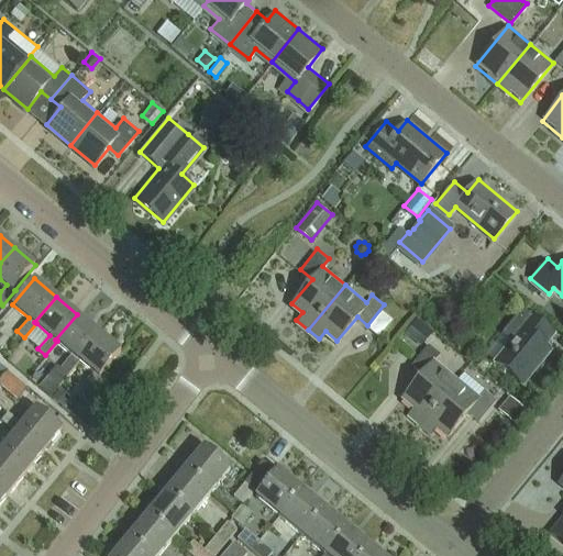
[(545,343),(555,331),(522,304),(504,327),(512,334),(493,357),(523,382),(552,349),(545,343)]
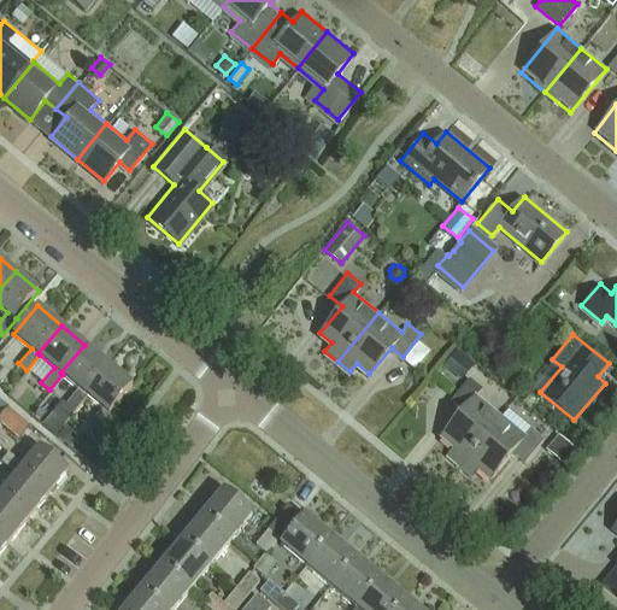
[(83,391),(107,364),(84,345),(60,373),(63,374),(77,386),(64,402),(59,398),(50,409),(63,421),(86,393),(83,391)]
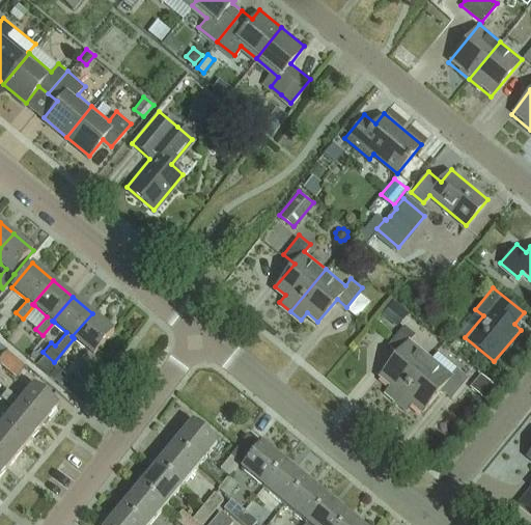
[(93,354),(113,330),(92,313),(72,336),(74,338),(87,349),(76,363),(83,369),(94,355),(93,354)]
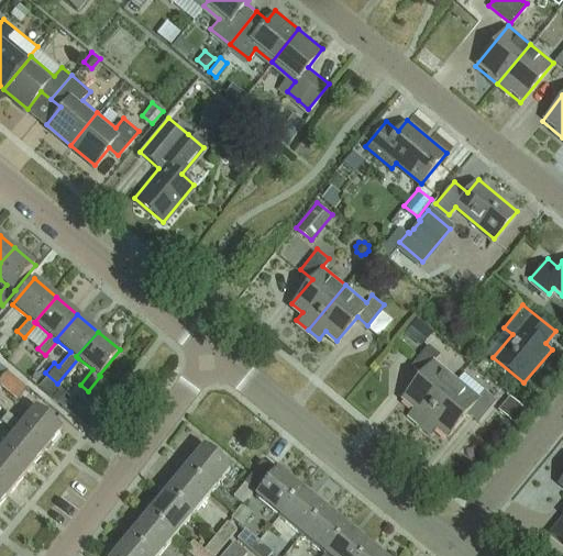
[(420,422),(457,377),(434,358),(440,351),(428,341),(410,360),(421,370),(401,393),(414,403),(407,411),(420,422)]
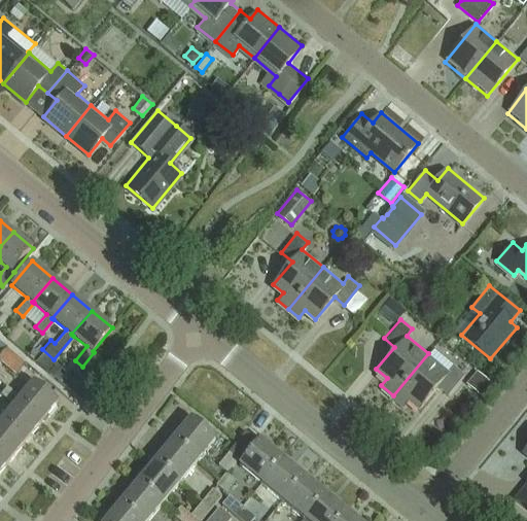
[(26,360),(7,345),(0,353),(0,358),(16,373),(26,360)]
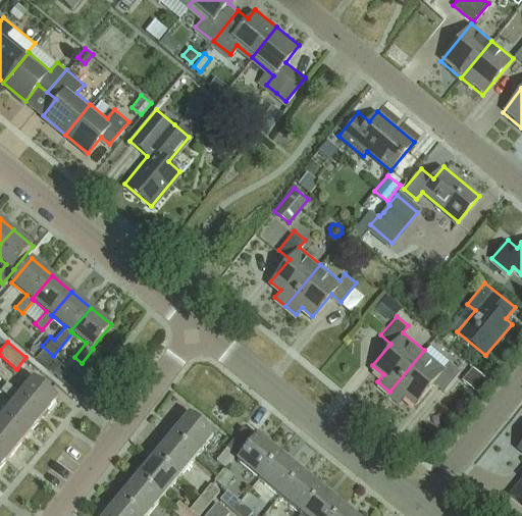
[(43,350),(37,357),(45,364),(51,356),(43,350)]
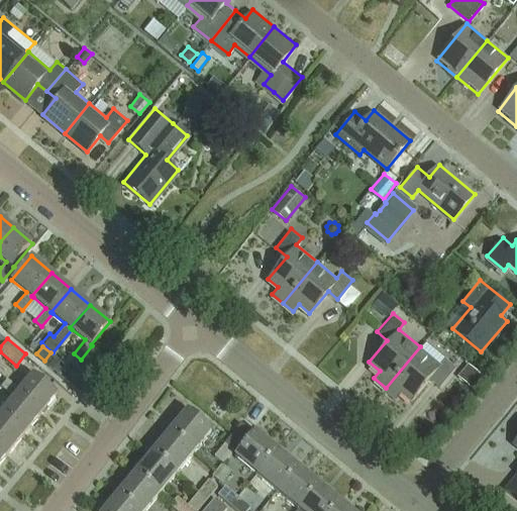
[(440,385),(455,366),(445,356),(439,364),(420,346),(386,388),(396,397),(402,390),(412,398),(430,376),(440,385)]
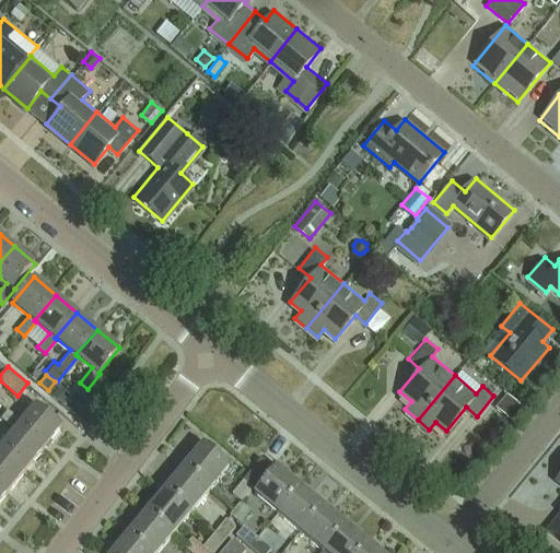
[(69,395),(59,386),(54,392),(63,401),(69,395)]
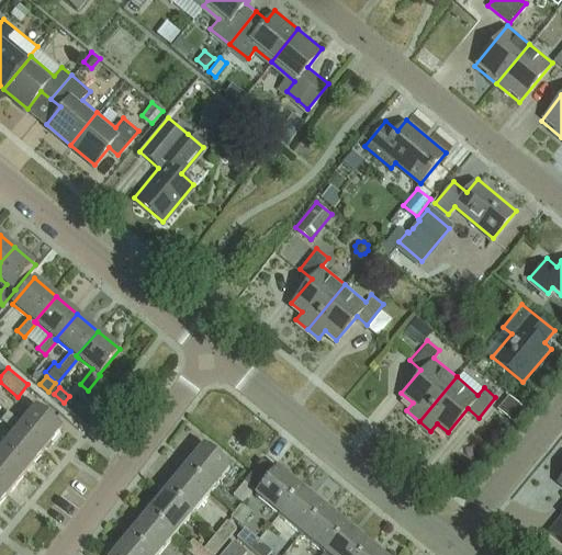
[(514,421),(525,409),(515,400),(504,412),(514,421)]
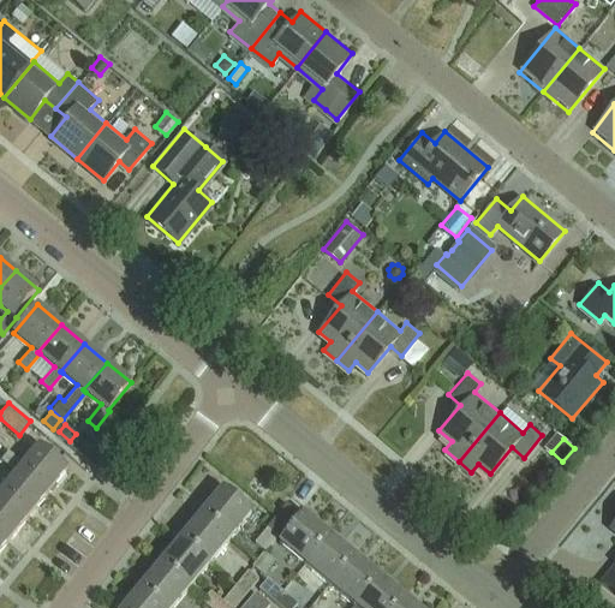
[(7,448),(1,457),(17,470),(18,468),(47,492),(66,469),(39,445),(24,462),(7,448)]
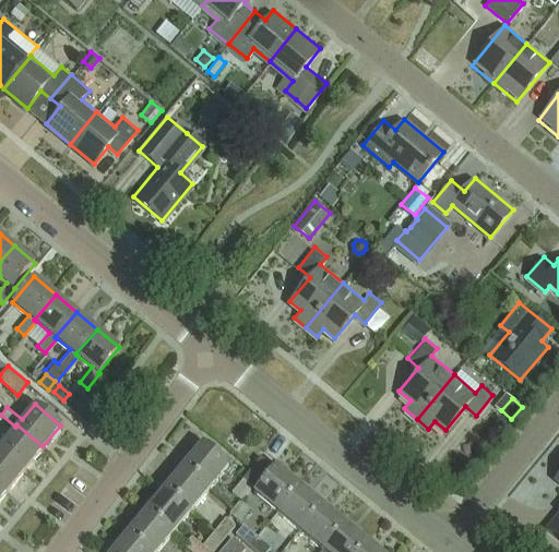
[(0,436),(0,447),(25,468),(43,446),(16,424),(15,427),(3,441),(0,436)]
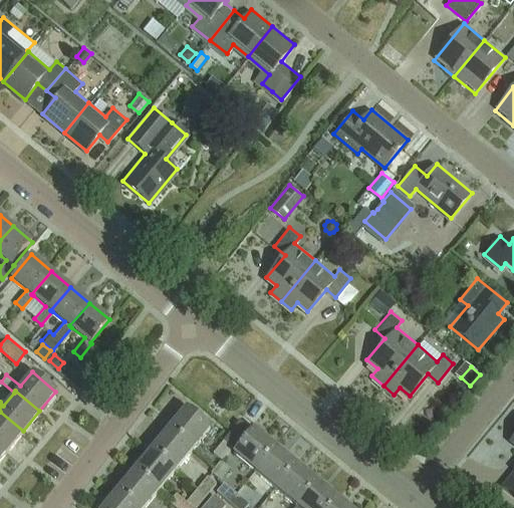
[(165,425),(169,429),(193,448),(211,427),(187,407),(177,419),(173,416),(165,425)]
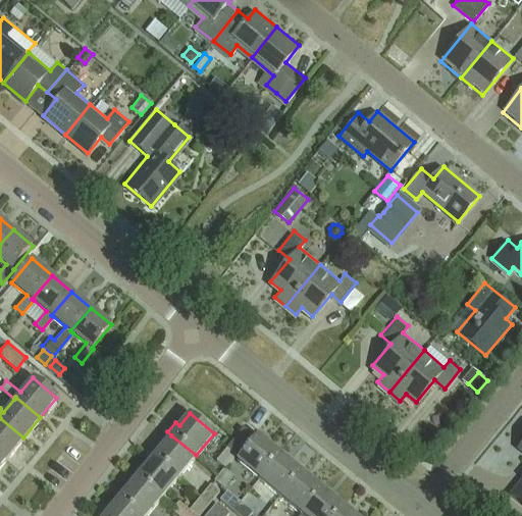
[(0,451),(7,457),(23,437),(0,418),(0,451)]
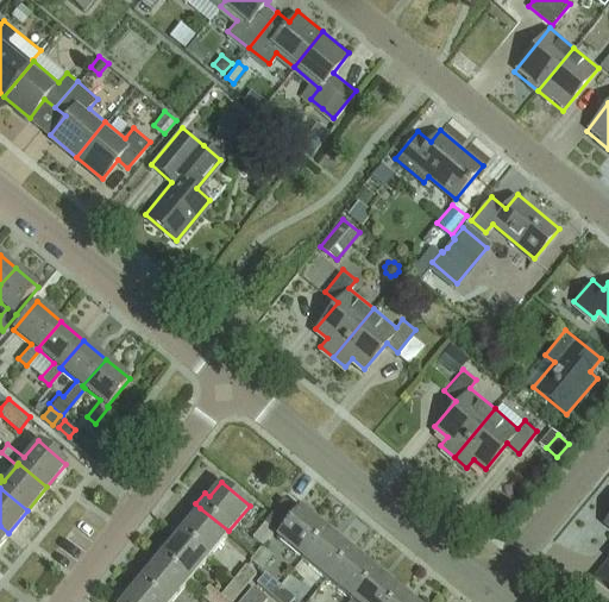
[(305,502),(277,535),(301,556),(326,527),(313,515),(316,512),(305,502)]
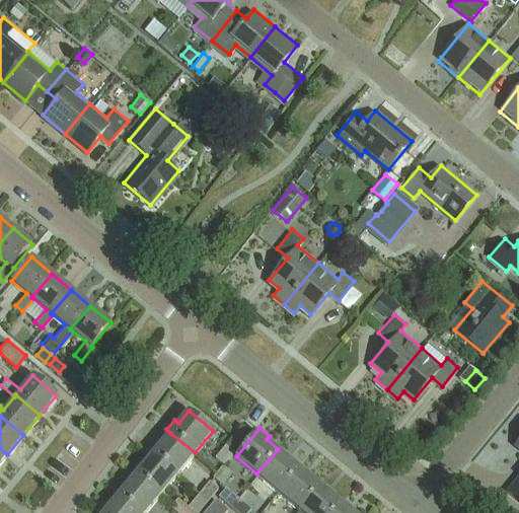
[(157,440),(148,451),(152,454),(176,474),(195,452),(170,433),(161,444),(157,440)]
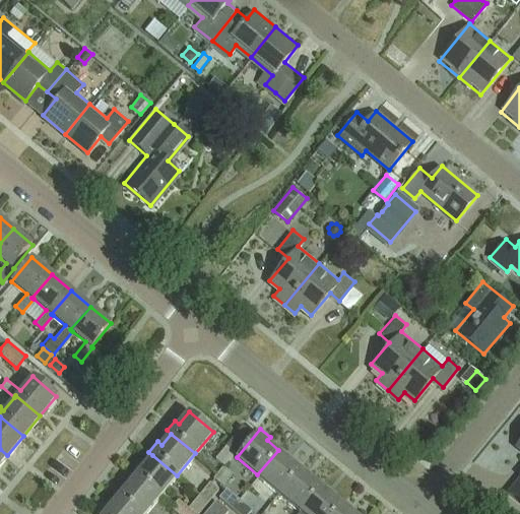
[(519,440),(517,444),(519,446),(519,474),(508,490),(519,499),(519,440)]
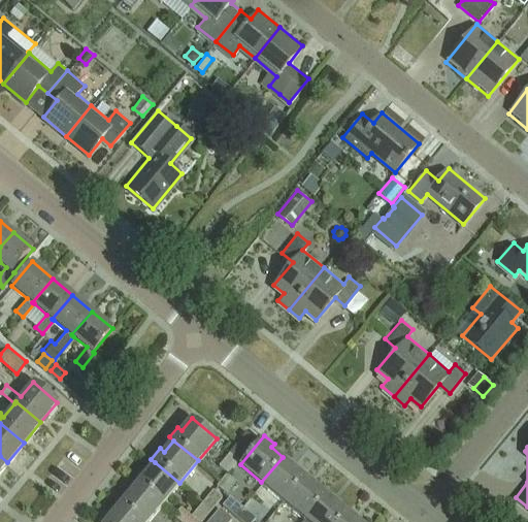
[(229,468),(238,457),(230,450),(221,461),(229,468)]
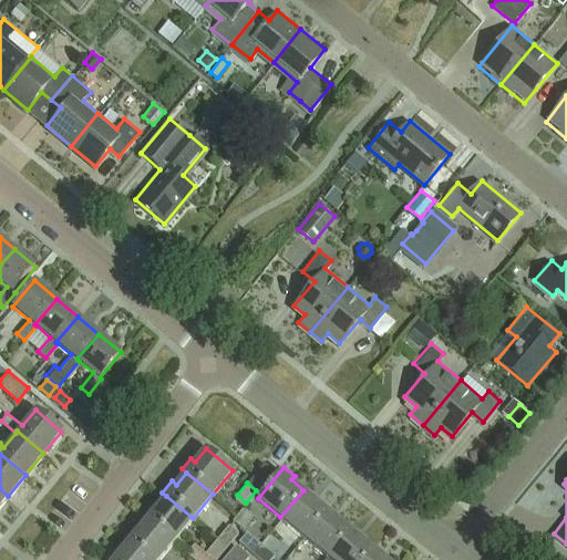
[(307,486),(303,490),(280,517),(303,536),(326,509),(313,499),(317,495),(307,486)]
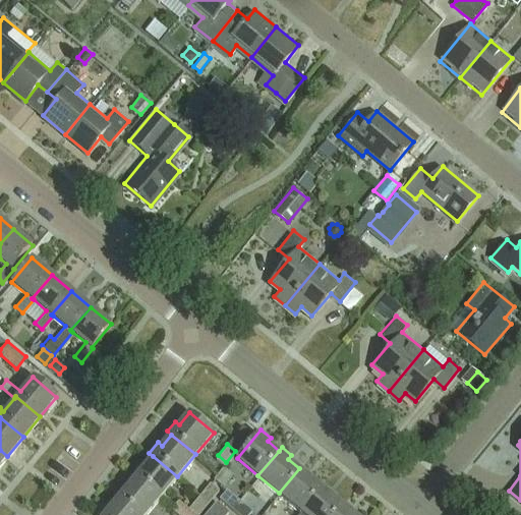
[(139,464),(131,473),(135,476),(160,497),(177,476),(153,456),(143,467),(139,464)]
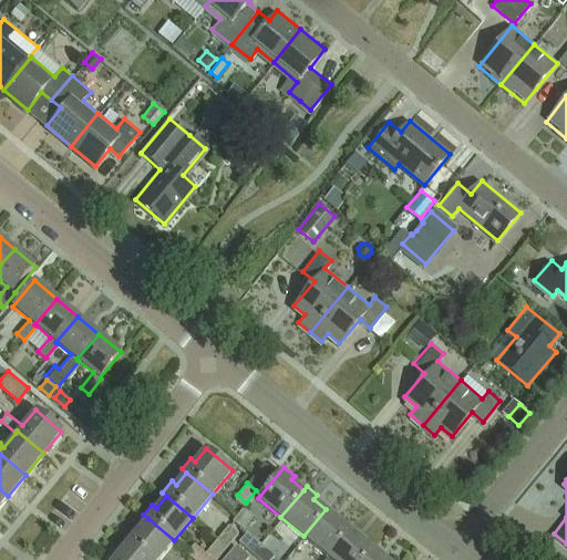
[(329,505),(326,509),(303,536),(327,556),(349,528),(337,518),(340,514),(329,505)]
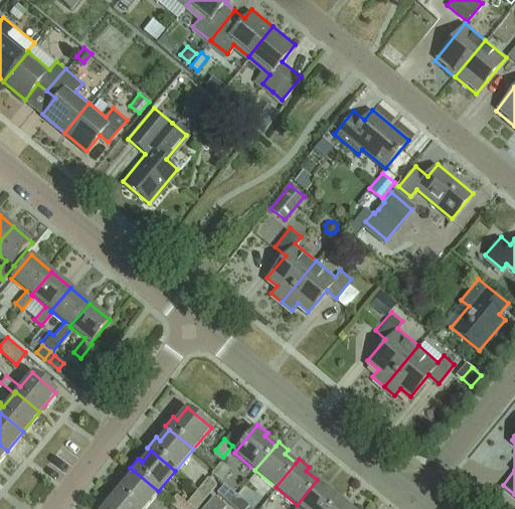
[(120,479),(113,488),(117,491),(138,508),(143,508),(158,491),(134,471),(125,483),(120,479)]
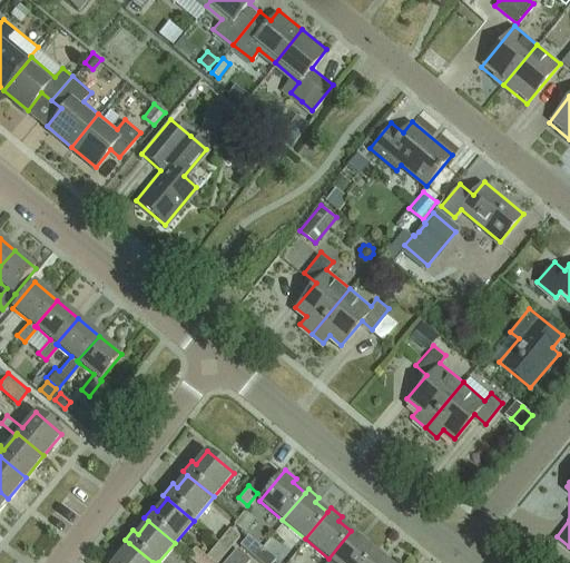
[(218,540),(227,547),(238,534),(229,526),(218,540)]
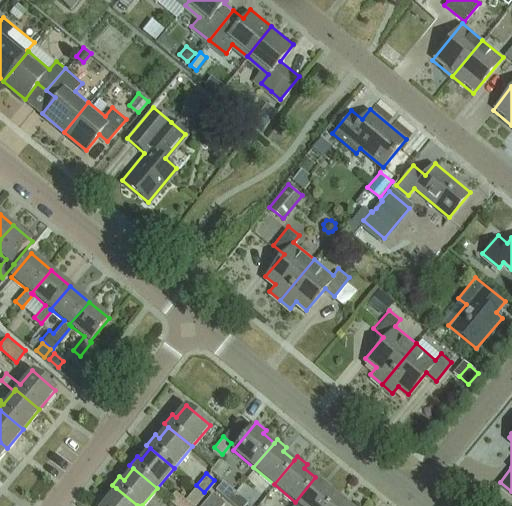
[(291,505),(325,505),(336,494),(325,485),(328,482),(318,474),(315,477),(291,505)]
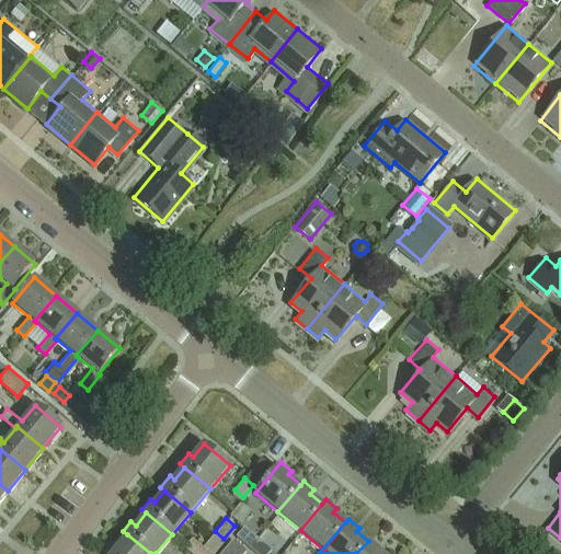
[(258,535),(244,524),(237,534),(250,545),(258,535)]
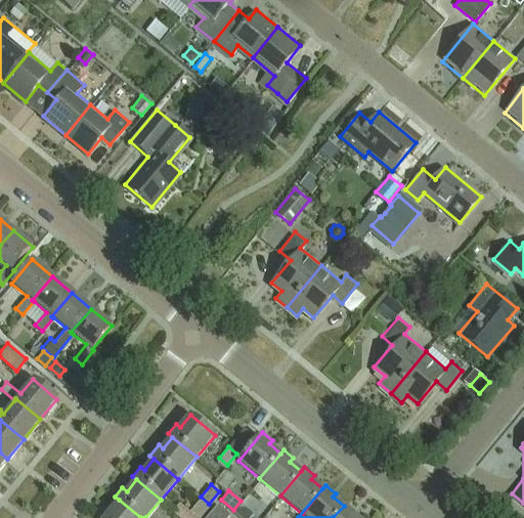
[(182,517),(197,517),(209,504),(201,497),(190,509),(181,502),(174,510),(182,517)]
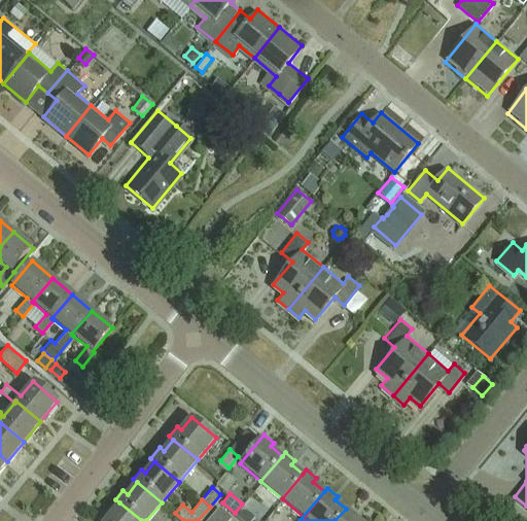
[(106,511),(97,520),(141,520),(119,502),(110,514),(106,511)]
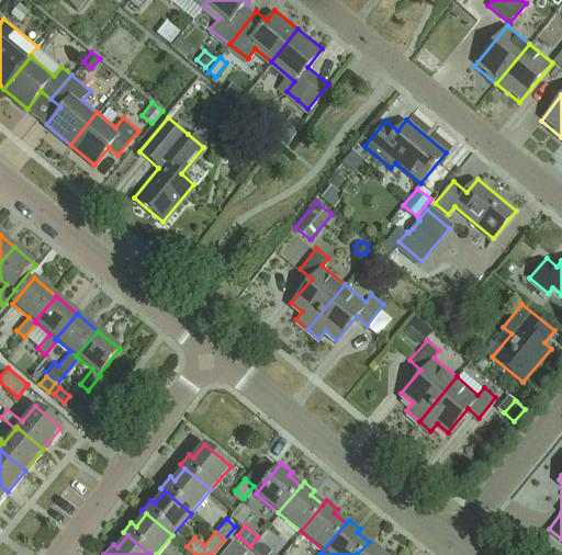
[(266,554),(271,548),(258,536),(250,546),(260,554),(266,554)]
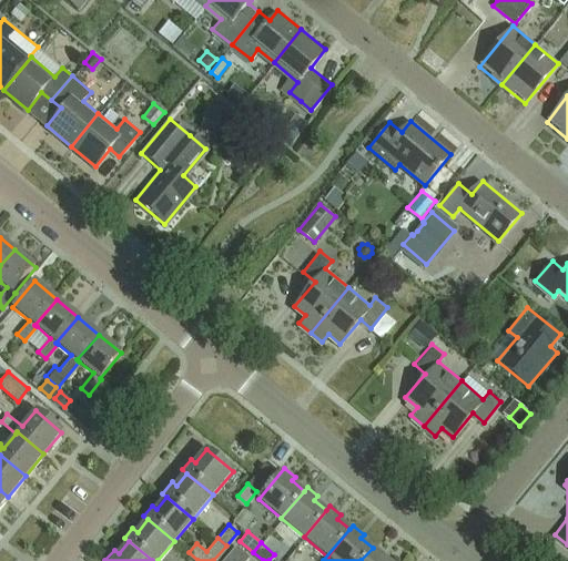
[(376,543),(373,548),(361,560),(388,560),(384,557),(387,553),(376,543)]
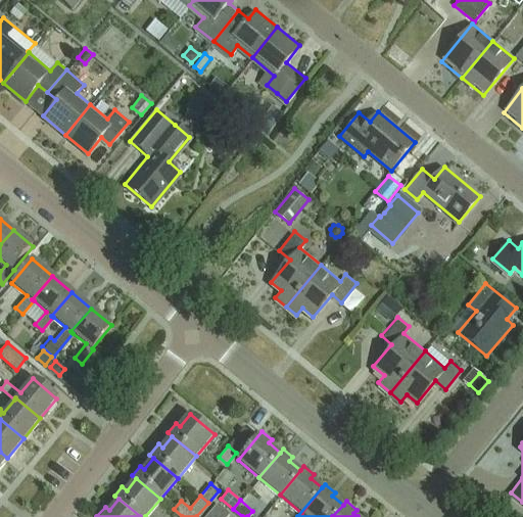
[(227,516),(230,513),(218,503),(204,516),(227,516)]
